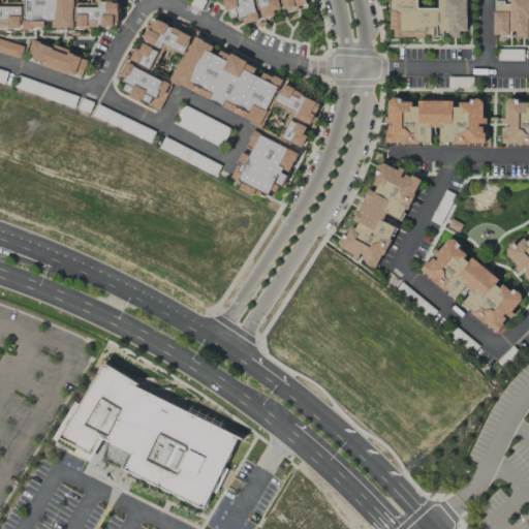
[(0,0),(0,29),(43,29),(43,22),(52,21),(52,28),(117,27),(116,0),(93,0),(94,3),(73,3),(73,0),(0,0)]
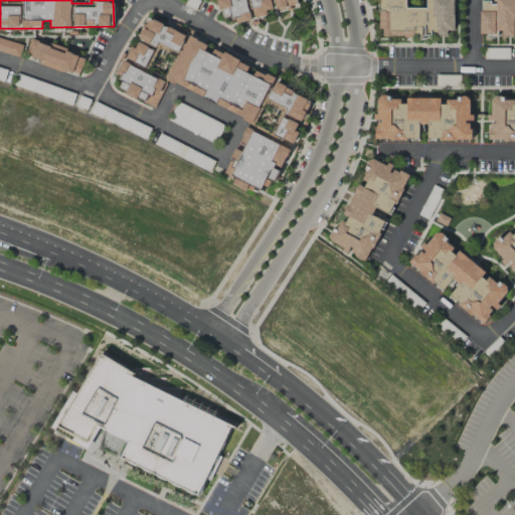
[(299,4),(298,0),(216,0),(221,19),(230,17),(232,24),(267,16),(266,12),(299,4)]
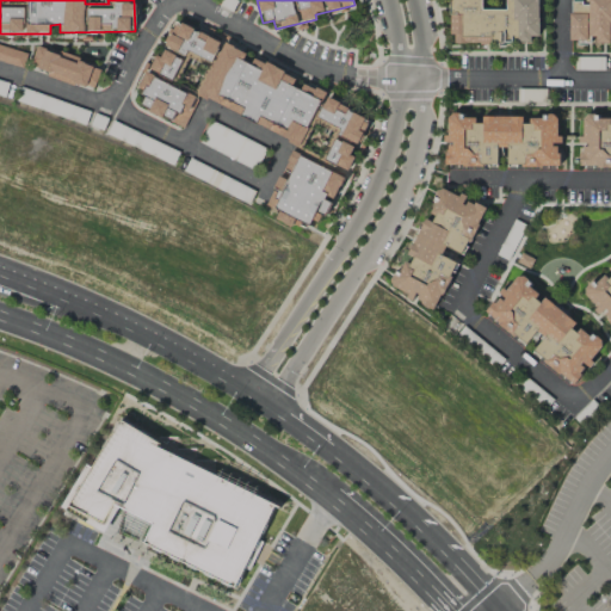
[(455,44),(530,43),(530,36),(538,36),(537,0),(505,0),(505,10),(481,10),(481,0),(448,0),(449,26),(455,44)]
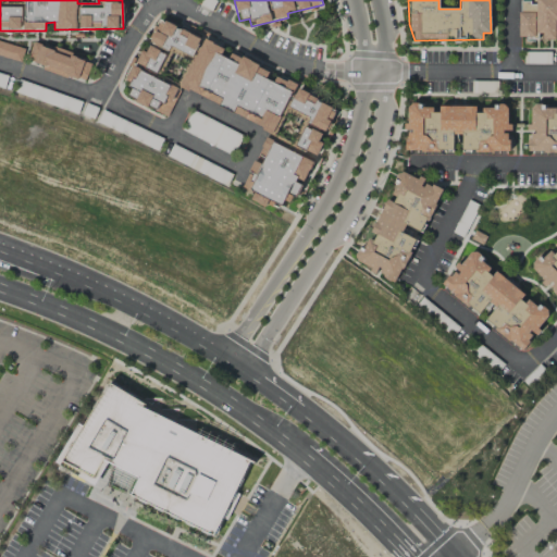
[(556,39),(556,0),(518,0),(519,37),(540,37),(540,40),(556,39)]
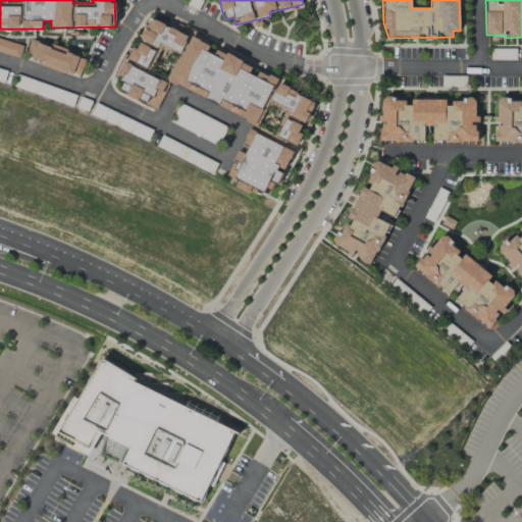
[(253,120),(228,175),(260,190),(273,190),(281,172),(285,168),(293,151),(285,148),(285,142),(296,146),(300,139),(301,123),(305,123),(316,100),(251,70),(251,65),(225,54),(208,52),(208,45),(191,37),(187,35),(148,17),(139,38),(132,45),(117,75),(120,77),(119,93),(156,109),(167,83),(253,120)]
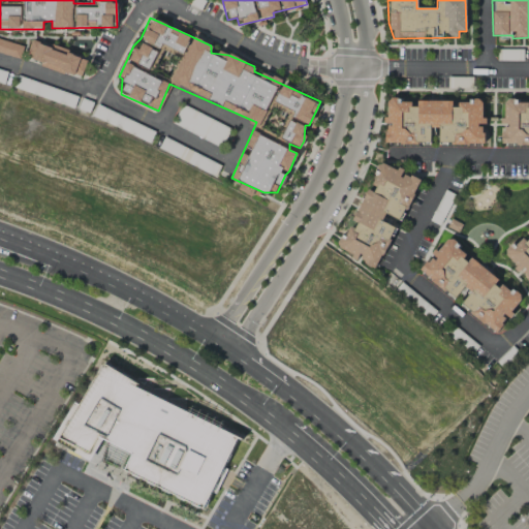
[(87,58),(51,47),(30,40),(25,60),(81,78),(87,58)]
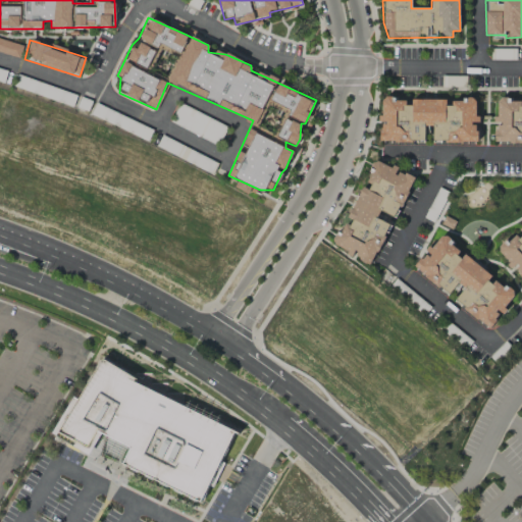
[(379,141),(424,142),(424,125),(432,125),(432,141),(475,142),(476,99),(449,98),(449,100),(408,99),(381,98),(381,120),(380,120),(379,141)]
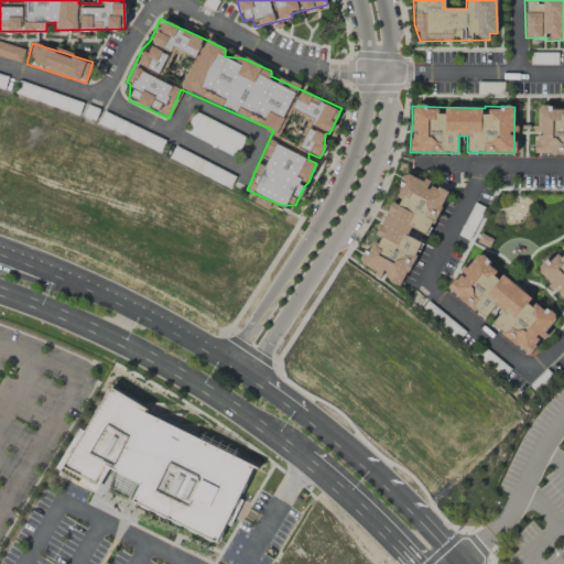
[(563,107),(537,107),(535,134),(534,133),(534,153),(563,153),(563,107)]
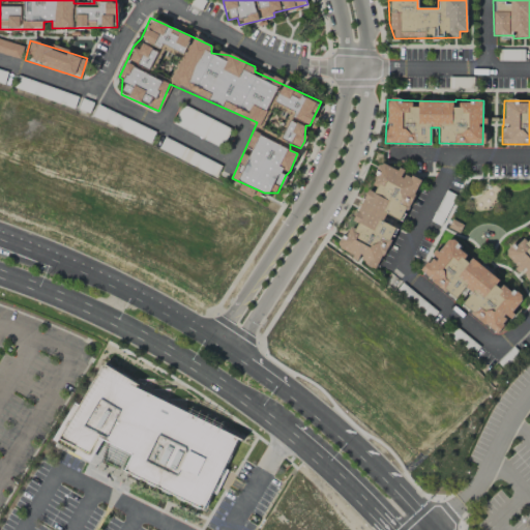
[(420,179),(380,163),(369,187),(367,187),(352,225),(349,223),(337,249),(359,259),(358,261),(377,269),(395,228),(382,223),(385,214),(402,222),(420,179)]
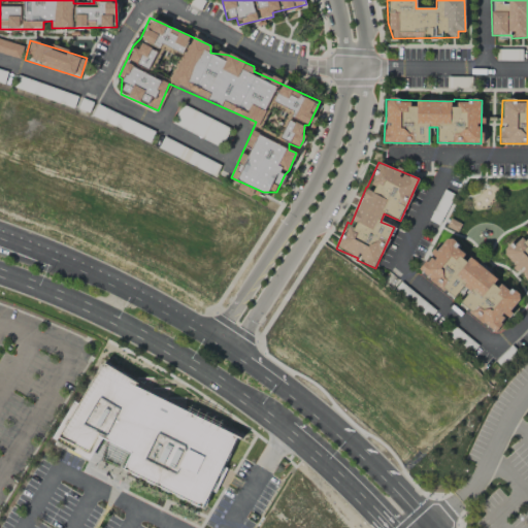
[(527,228),(522,234),(501,253),(527,281),(527,228)]
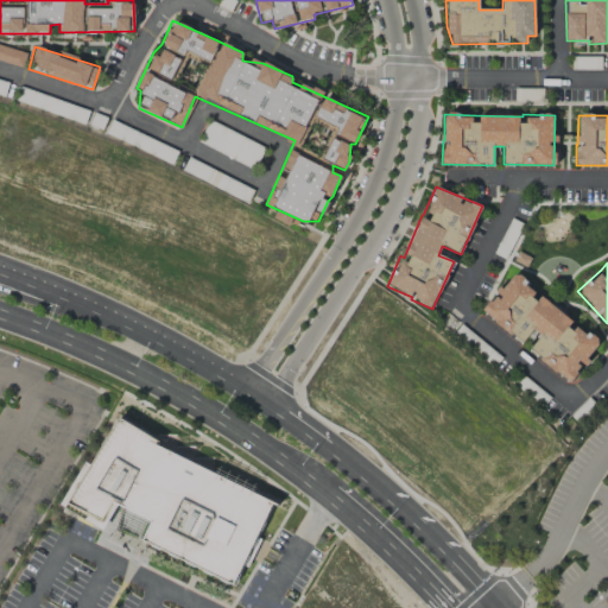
[(569,381),(600,342),(575,323),(538,295),(539,293),(514,273),(502,289),(500,287),(481,312),(526,346),(525,348),(569,381)]
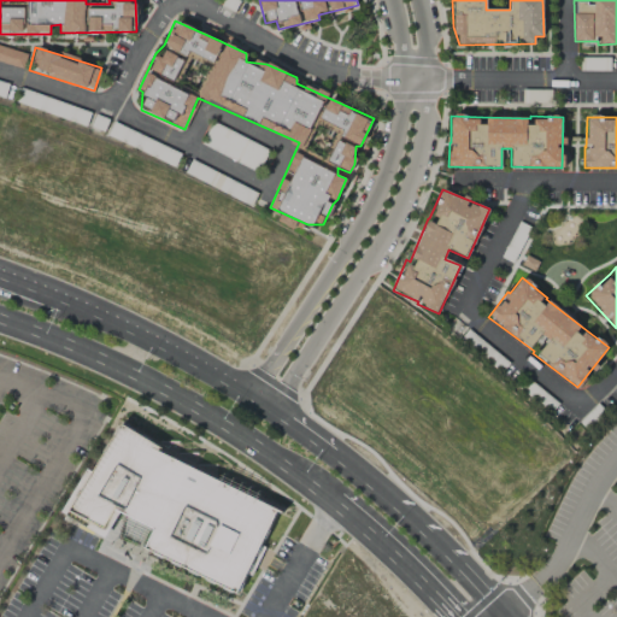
[(277,510),(158,451),(160,447),(122,425),(70,511),(103,527),(115,509),(154,529),(145,547),(236,594),(277,510)]
